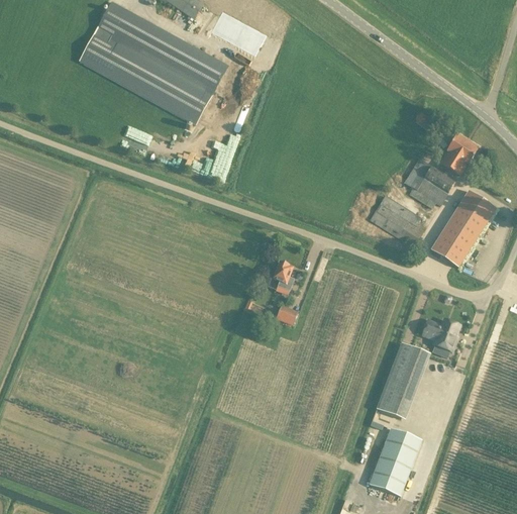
[(102,18),(79,61),(196,124),(228,65),(112,0),(102,18)]
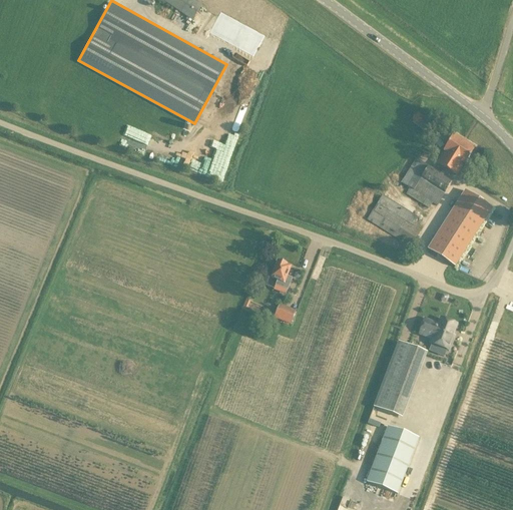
[(164,0),(192,19),(202,3),(197,0),(164,0)]
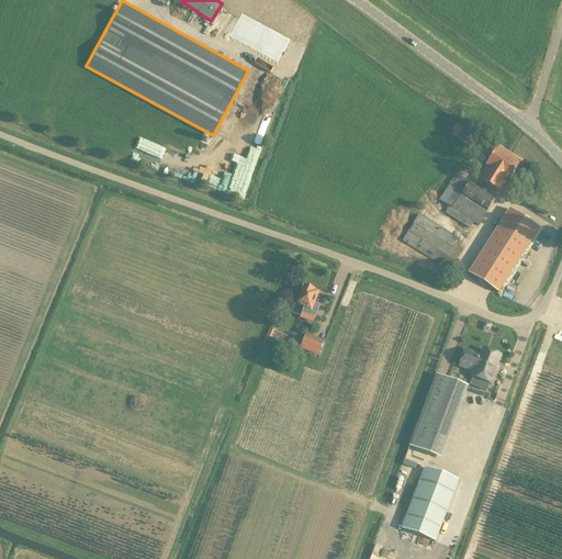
[(276,60),(289,36),(289,35),(243,10),(242,10),(228,34),(276,60)]
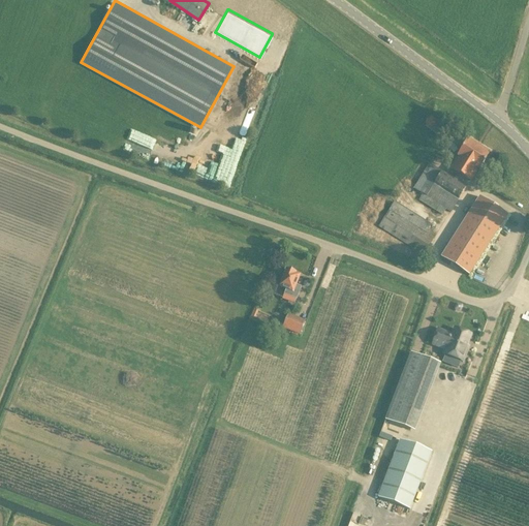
[(447,137),(453,129),(429,113),(428,114),(424,121),(447,137)]
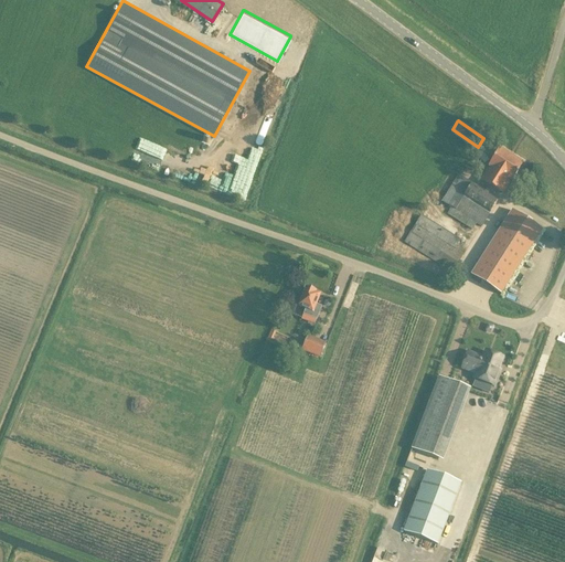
[(140,137),(132,159),(203,183),(208,171),(162,156),(166,147),(140,137)]
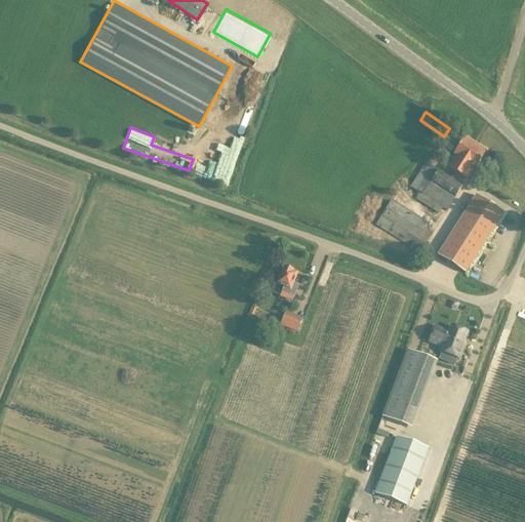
[(476,166),(486,151),(462,136),(453,153),(454,153),(446,165),(467,178),(474,166),(476,166)]
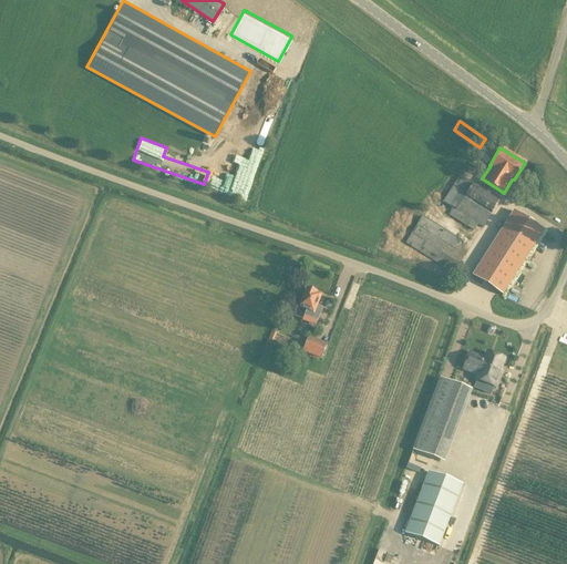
[(246,198),(257,165),(244,161),(234,195),(246,198)]
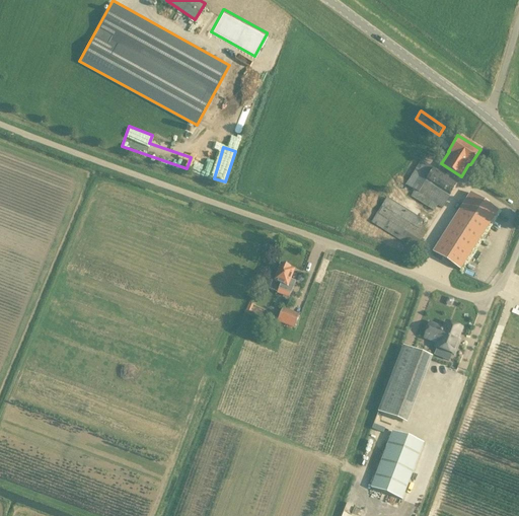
[(457,182),(432,167),(433,166),(421,159),(405,183),(414,189),(411,195),(433,210),(437,204),(442,207),(449,195),(457,182)]
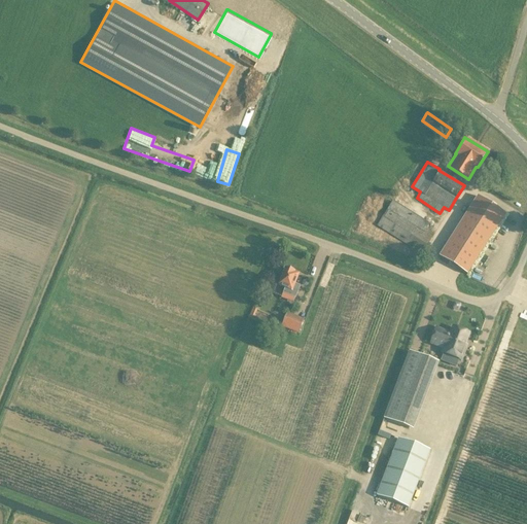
[(478,194),(440,254),(466,272),(505,211),(478,194)]
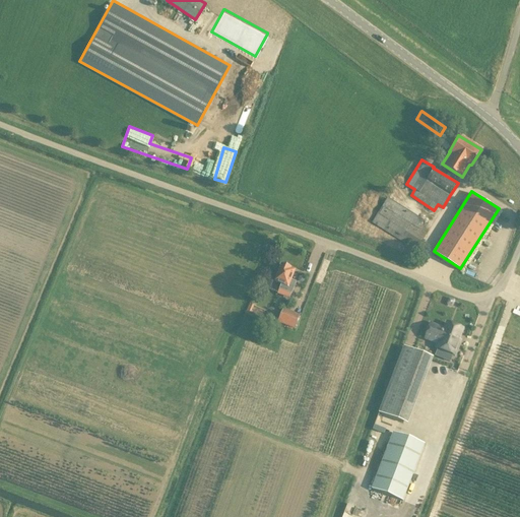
[(424,219),(387,196),(372,221),(416,250),(427,233),(418,227),(424,219)]
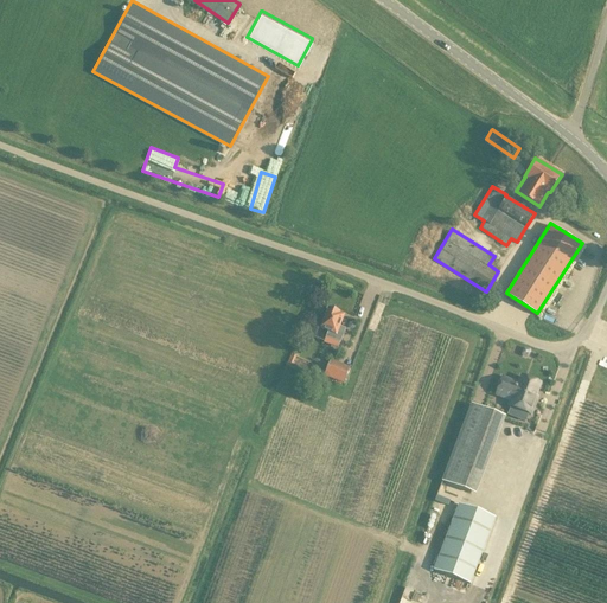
[(345,327),(339,325),(343,313),(337,310),(336,309),(333,308),(331,308),(328,307),(320,327),(327,329),(325,335),(340,341),(345,327)]
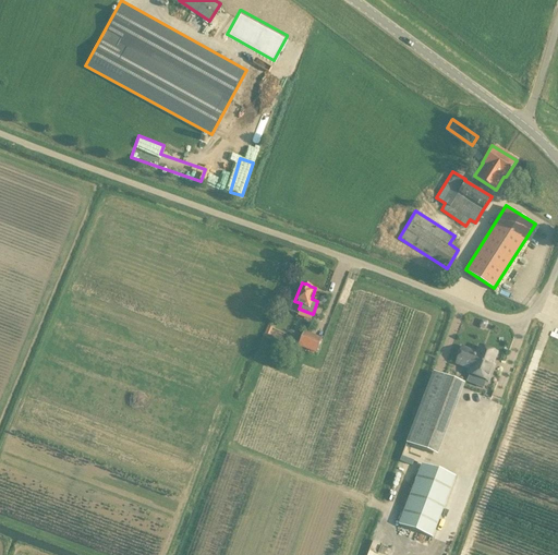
[(292,342),(298,344),(311,349),(316,351),(322,337),(304,329),(302,335),(296,333),(292,342)]
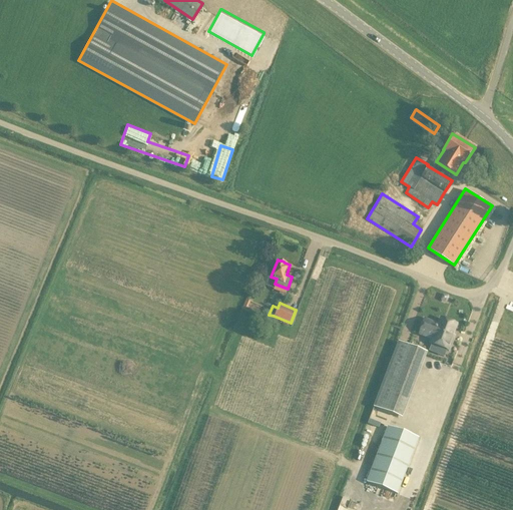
[(424,317),(418,332),(429,336),(428,340),(448,348),(454,334),(452,333),(456,322),(439,316),(437,322),(424,317)]
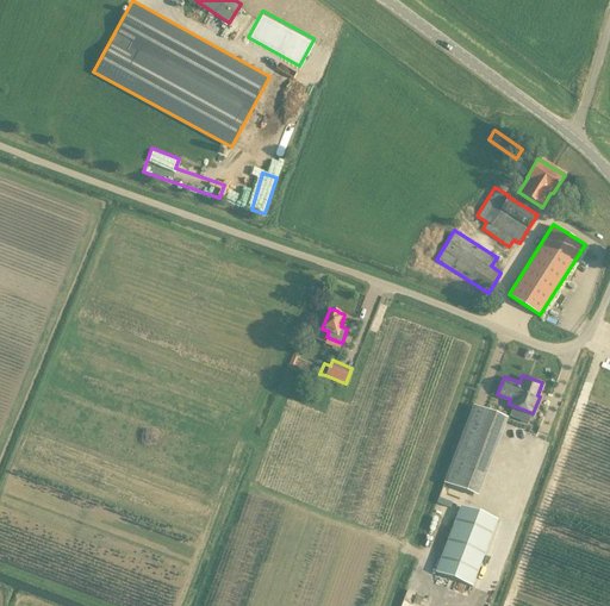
[(473,404),(444,483),(473,494),(503,416),(473,404)]
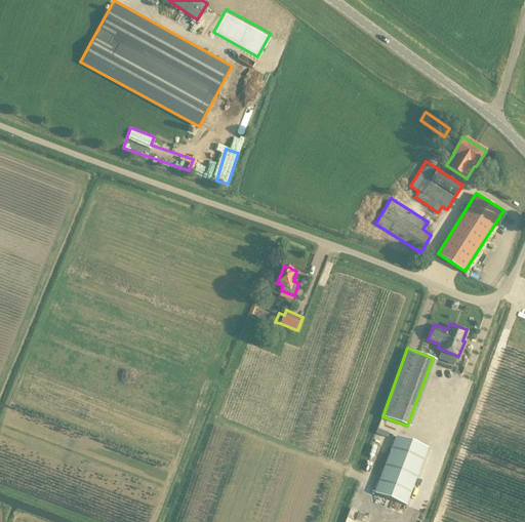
[(396,435),(374,492),(406,505),(429,447),(396,435)]
